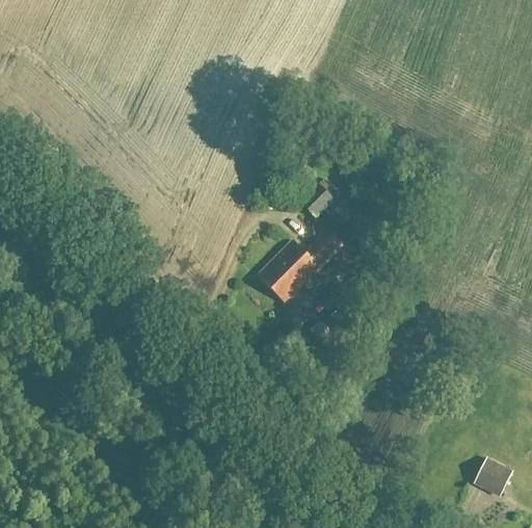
[(316,216),(334,198),(319,183),(300,201),(316,216)]
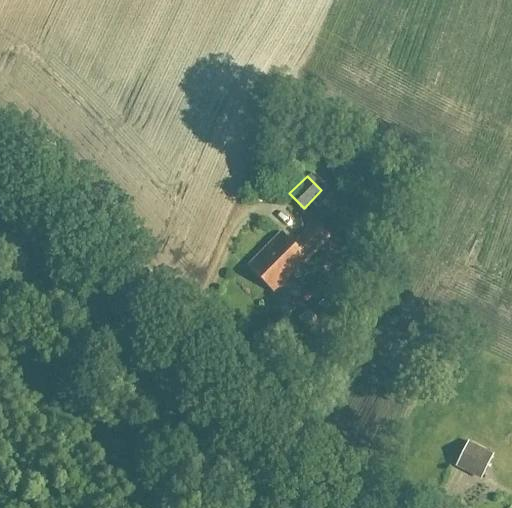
[(274,291),(331,234),(315,218),(293,241),(281,230),(247,264),(274,291)]
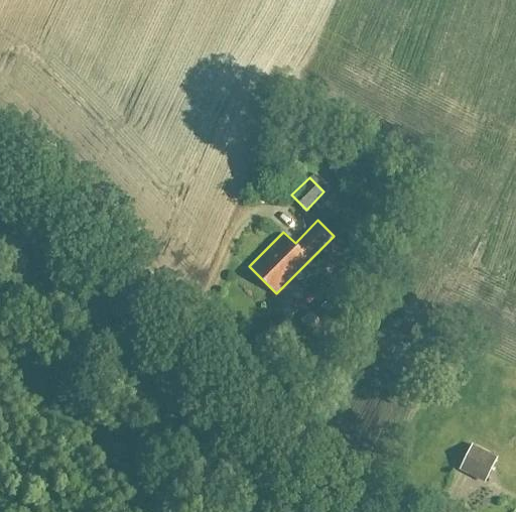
[(332,324),(345,311),(330,295),(317,308),(332,324)]
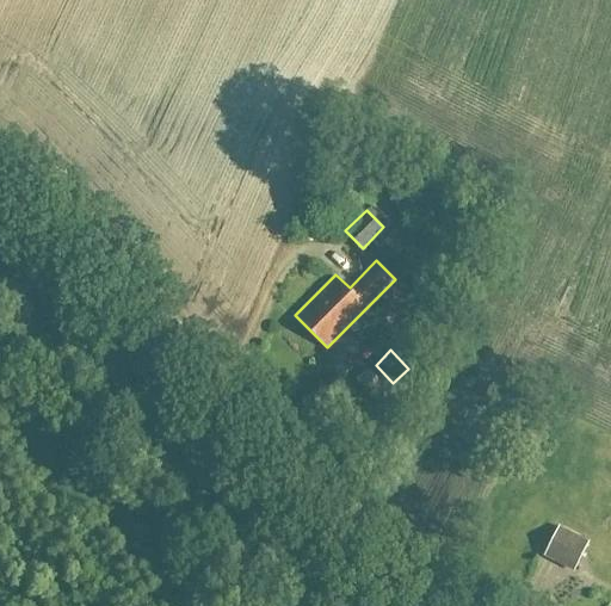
[(587,539),(557,525),(543,555),(574,569),(587,539)]
